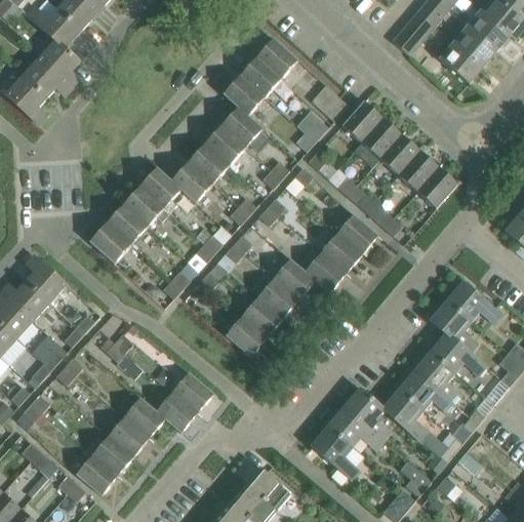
[(0,15),(11,3),(8,0),(1,0),(0,1),(0,15)]
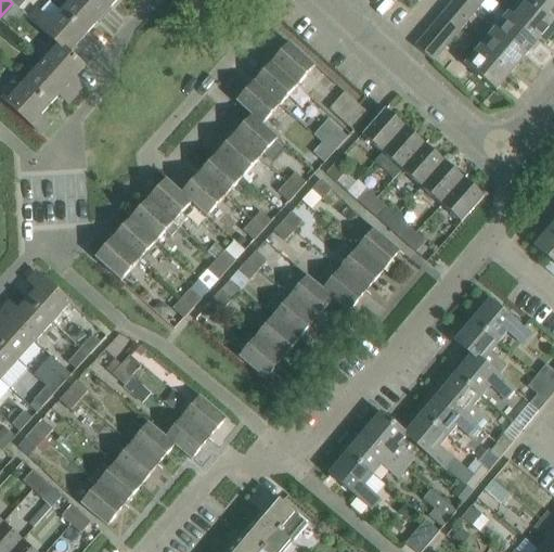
[(102,13),(88,0),(65,0),(59,8),(85,31),(102,13)]
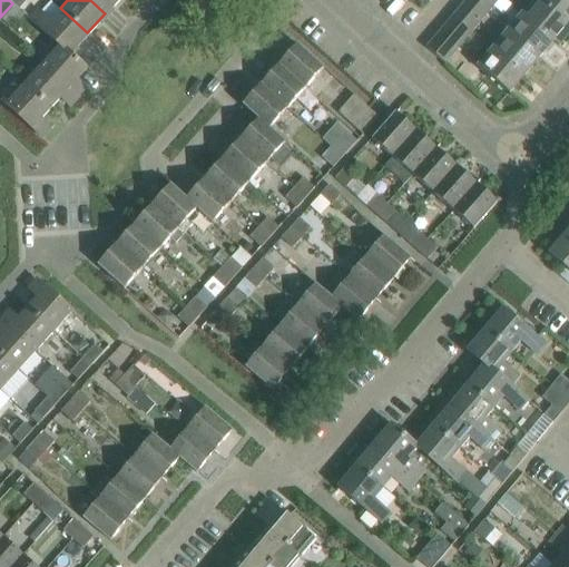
[(90,0),(105,13),(116,0),(90,0)]
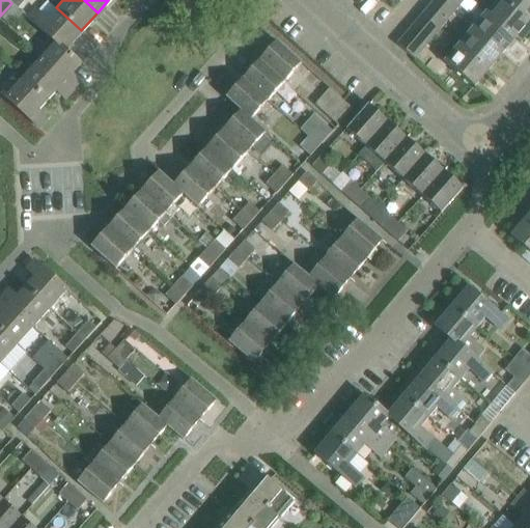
[(439,27),(453,9),(442,0),(430,0),(421,11),(439,27)]
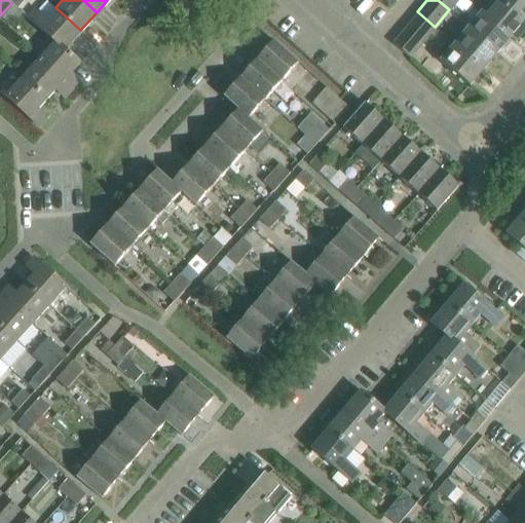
[(438,0),(449,9),(456,0),(438,0)]
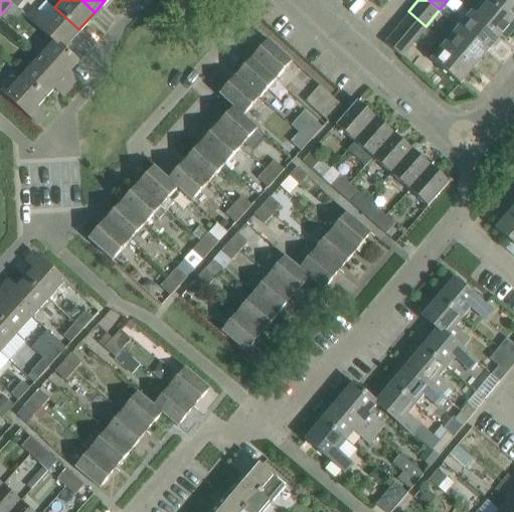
[(513,26),(513,18),(492,0),(479,0),(471,10),(504,38),(513,26)]
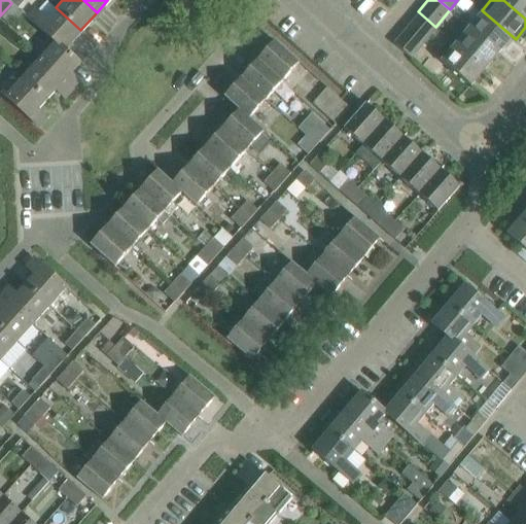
[(503,0),(525,19),(525,0),(503,0)]
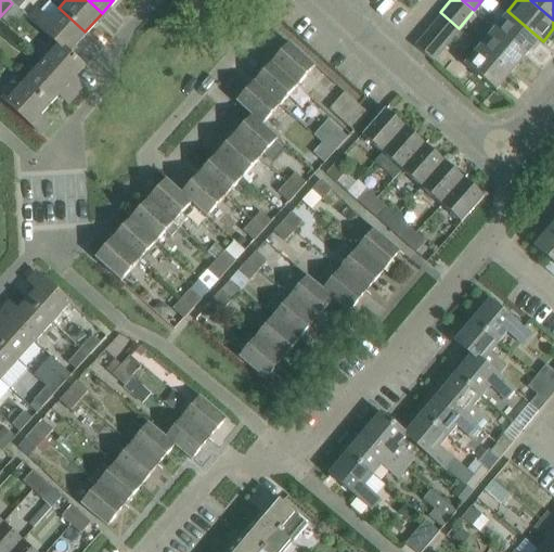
[(13,3),(0,17),(10,25),(22,12),(16,7),(13,3)]
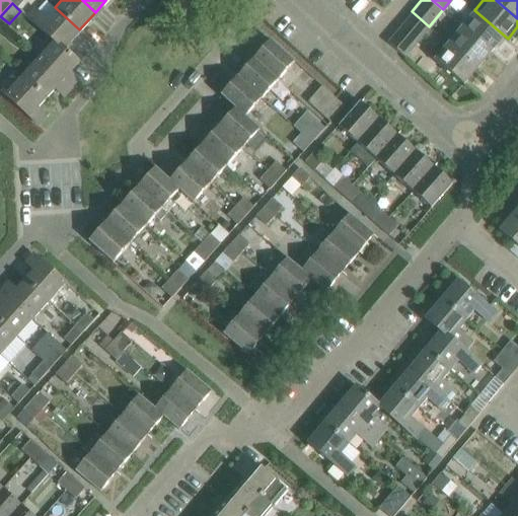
[(79,29),(55,7),(46,17),(32,4),(24,13),(54,40),(55,40),(63,48),(64,48),(79,29)]
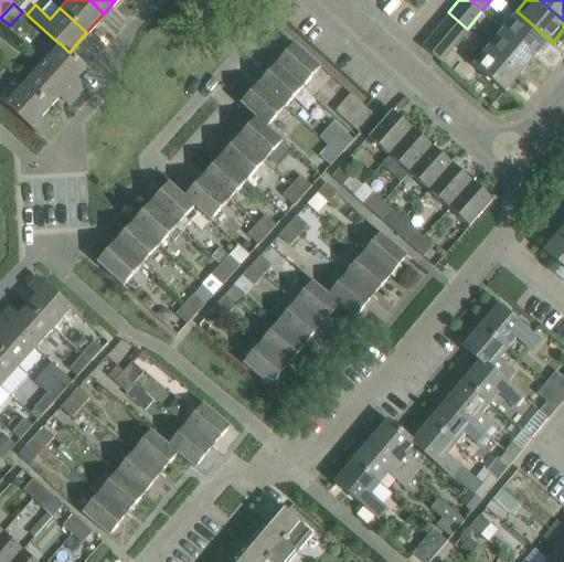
[(553,42),(517,11),(503,28),(534,54),(547,39),(553,43),(553,42)]
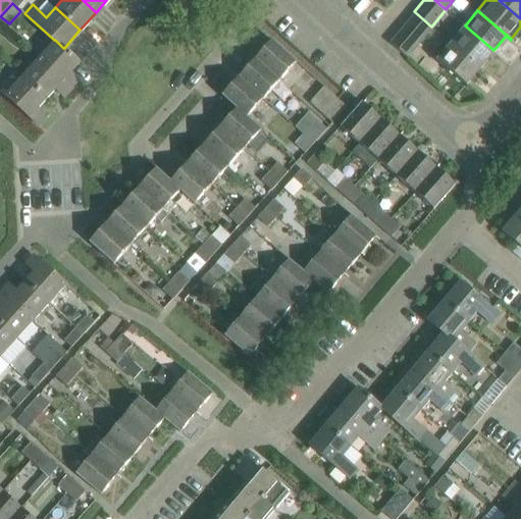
[(407,55),(431,27),(414,11),(389,41),(407,55)]
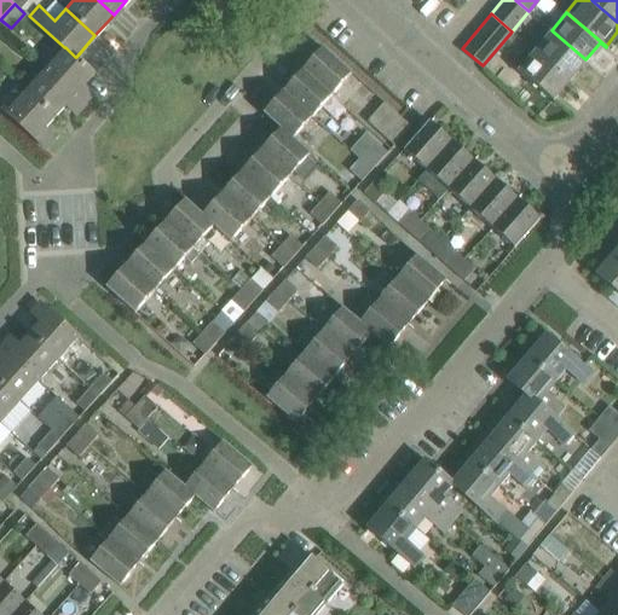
[(585,59),(552,30),(535,51),(569,79),(585,59)]
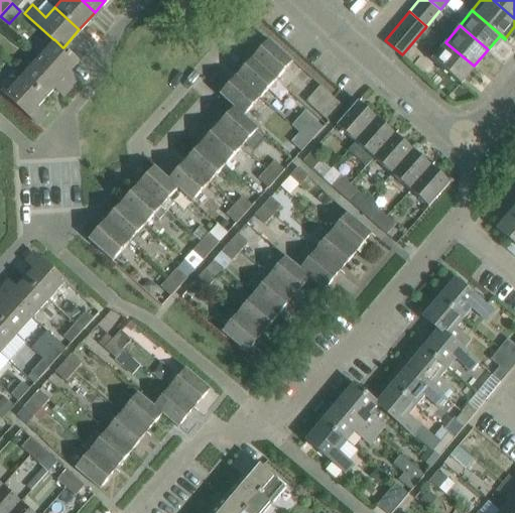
[(292,58),(268,37),(252,55),(275,78),(292,58)]
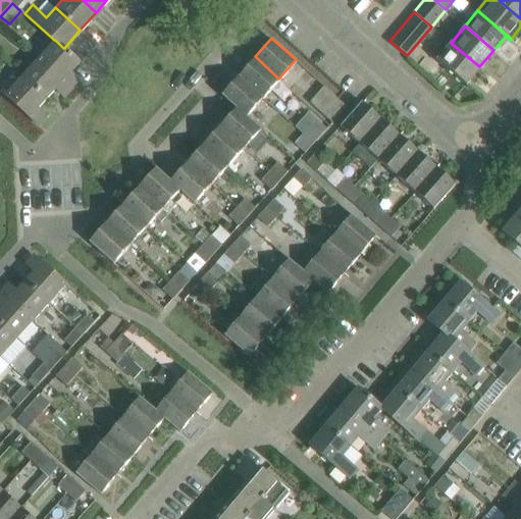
[(479,66),(451,43),(445,38),(430,54),(465,83),(479,66)]
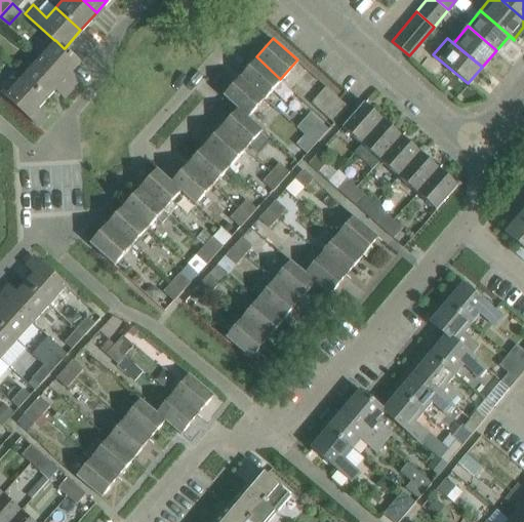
[(69,72),(79,61),(65,48),(64,48),(55,40),(54,40),(38,58),(71,88),(78,80),(69,72)]
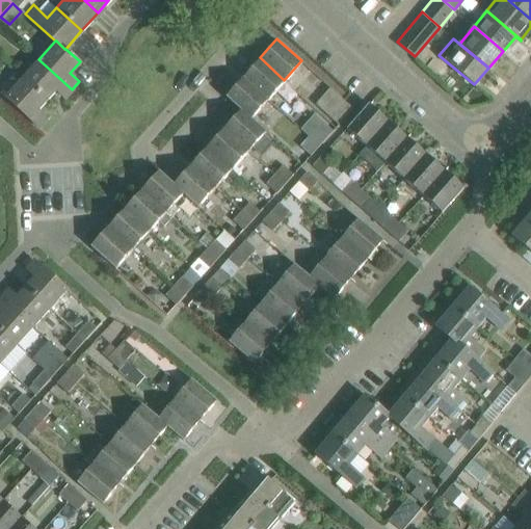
[(284,80),(260,57),(242,76),(267,99),(284,80)]
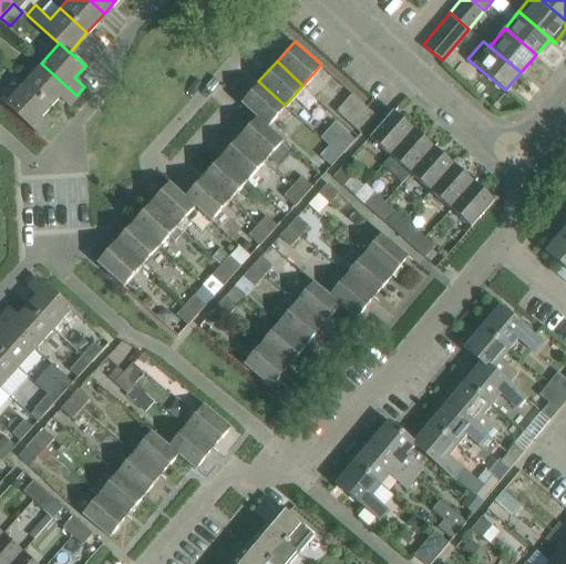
[(76,95),(41,63),(23,82),(49,105),(59,94),(69,103),(76,95)]
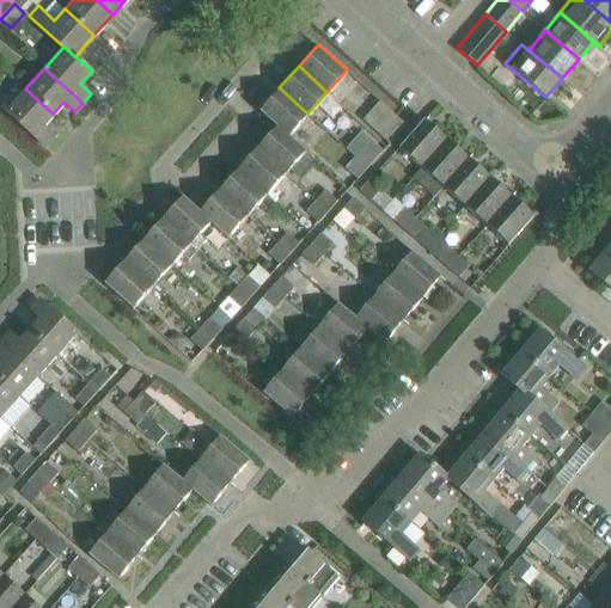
[(307,114),(279,87),(260,110),(276,124),(287,136),(287,135),(307,114)]
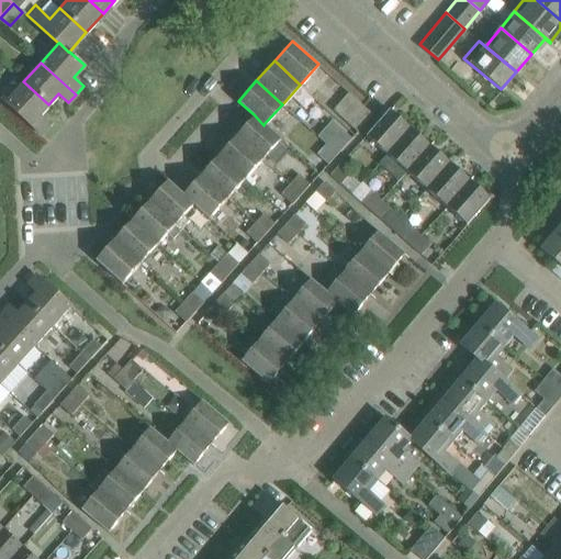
[(40,115),(48,104),(23,81),(6,101),(41,133),(49,124),(40,115)]
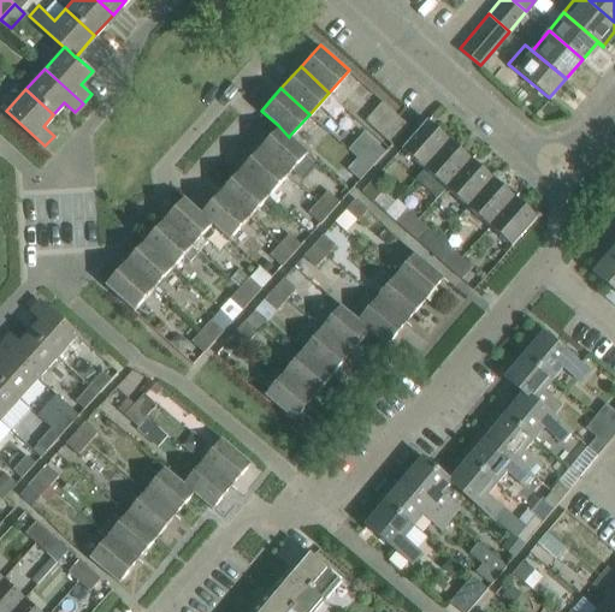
[(408,124),(380,100),(365,118),(391,142),(408,124)]
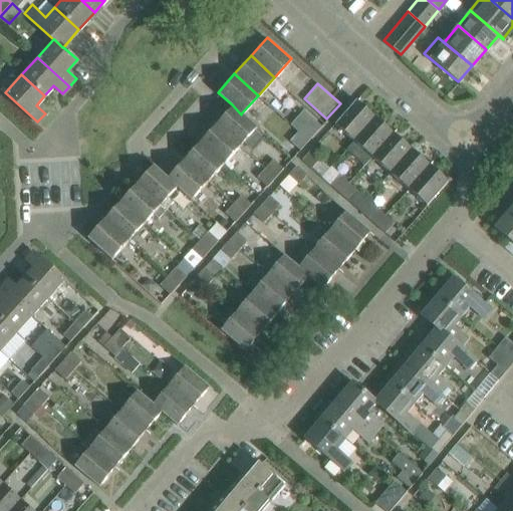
[(353,139),(374,115),(355,99),(335,122),(353,139)]
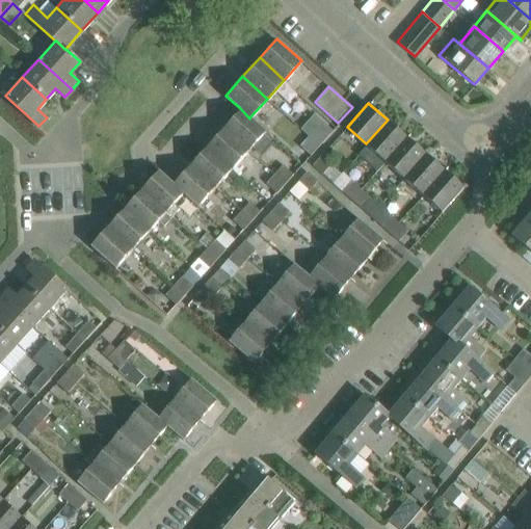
[(263,130),(249,117),(249,118),(240,108),(223,127),(246,148),(263,130)]
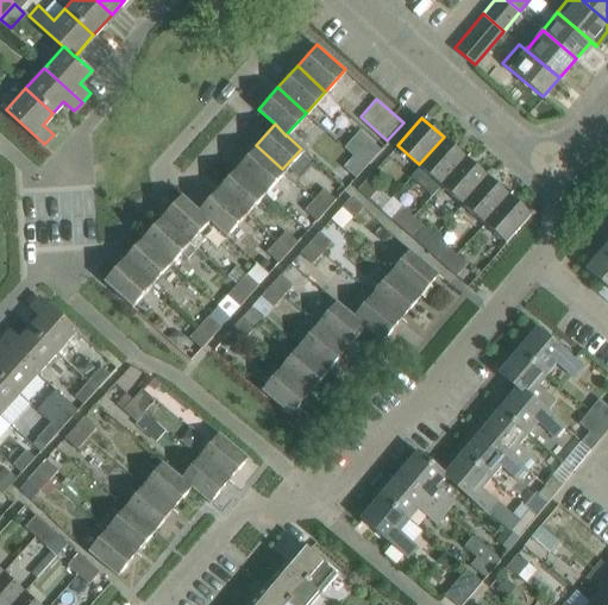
[(343,145),(351,153),(351,155),(362,165),(378,147),(357,128),(343,145)]
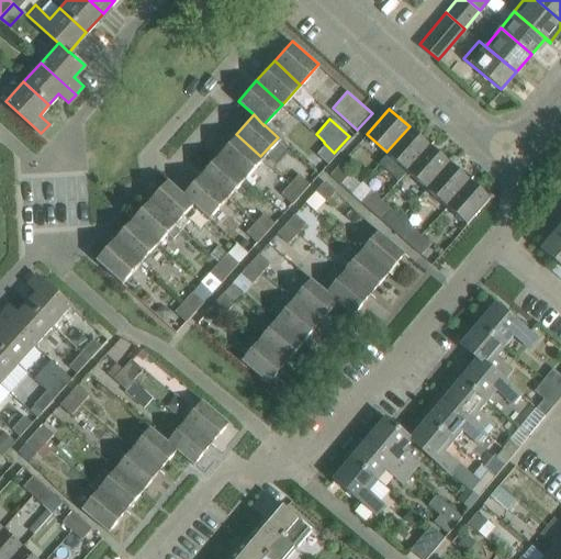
[(406,169),(429,144),(410,126),(386,152),(378,163),(396,179),(406,169)]
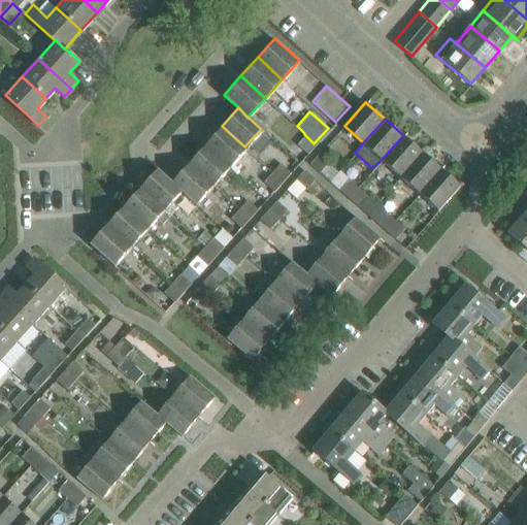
[(244,146),(222,126),(205,144),(228,165),(244,146)]
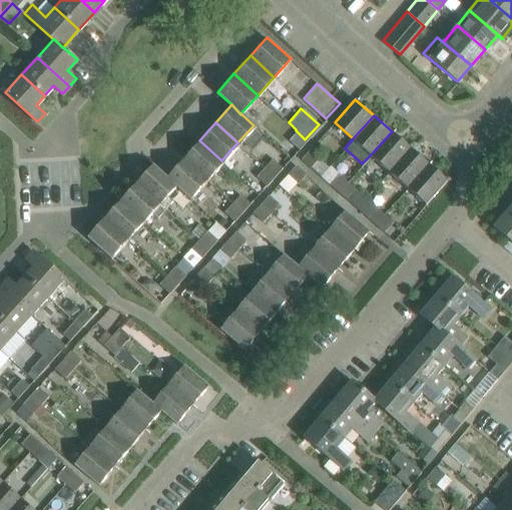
[(305,139),(296,130),(287,139),(297,147),(305,139)]
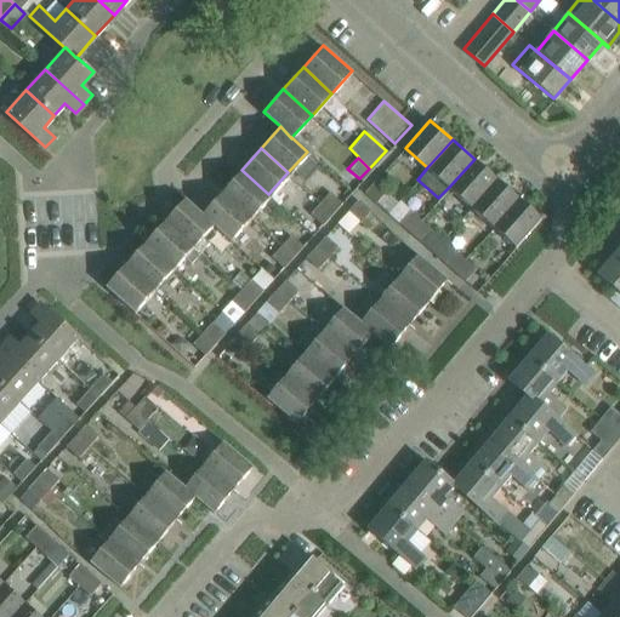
[(471,206),(496,178),(475,159),(449,187),(471,206)]
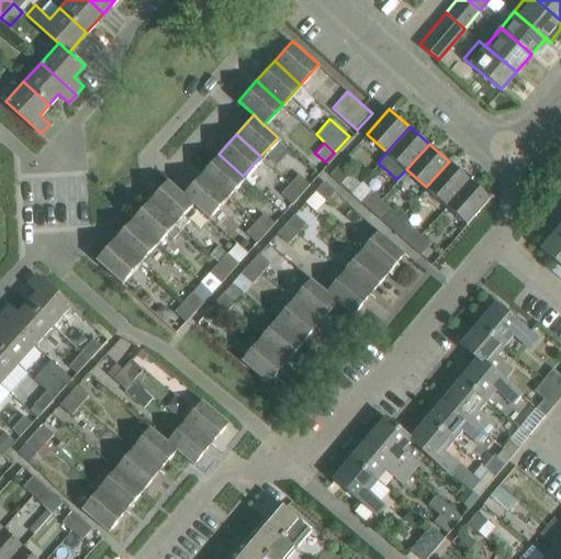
[(243,176),(219,154),(201,174),(225,196),(243,176)]
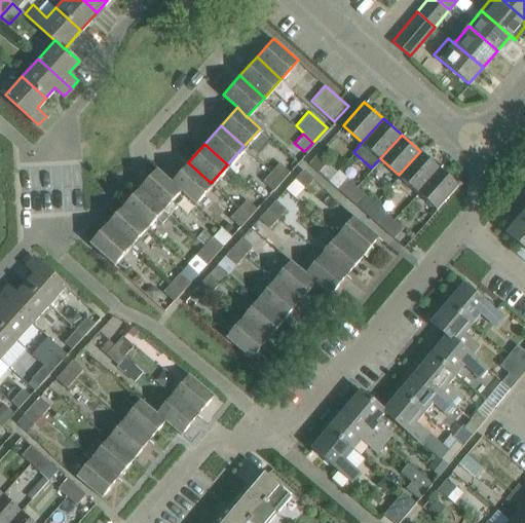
[(417,191),(439,167),(420,151),(399,175),(417,191)]
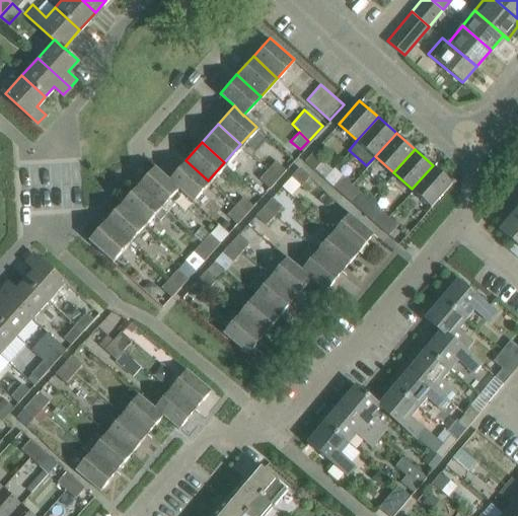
[(312,168),(321,158),(312,150),(302,160),(312,168)]
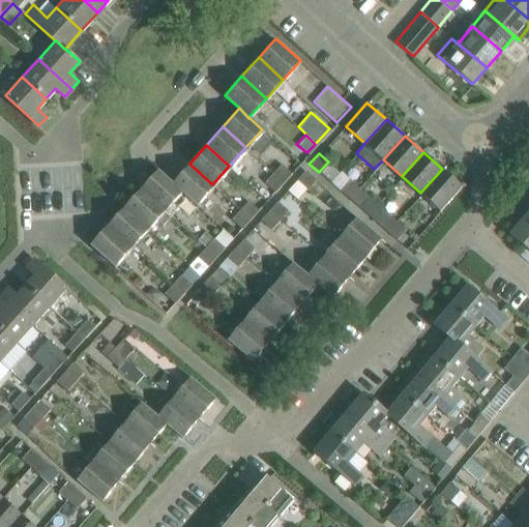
[(290,172),(281,163),(272,171),(282,180),(290,172)]
